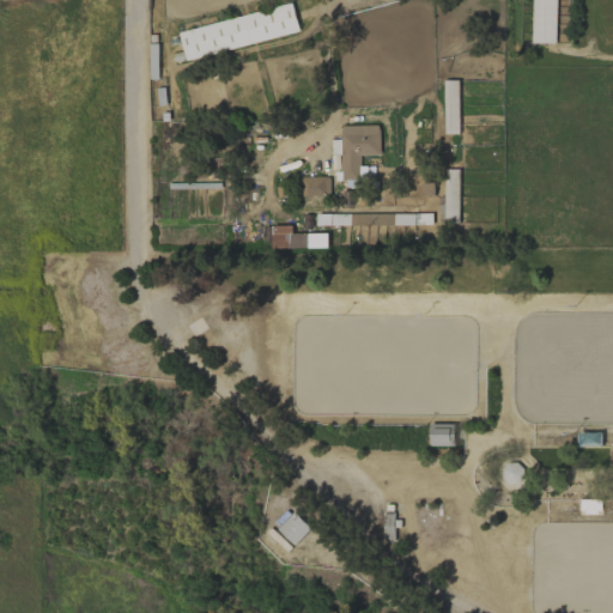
[(532,0),(530,42),(556,43),(556,0),(532,0)]
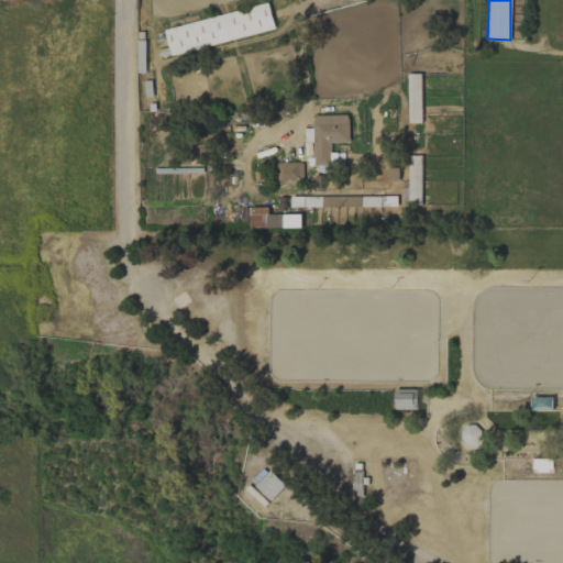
[(164,28),(169,55),(275,30),(268,3),(164,28)]
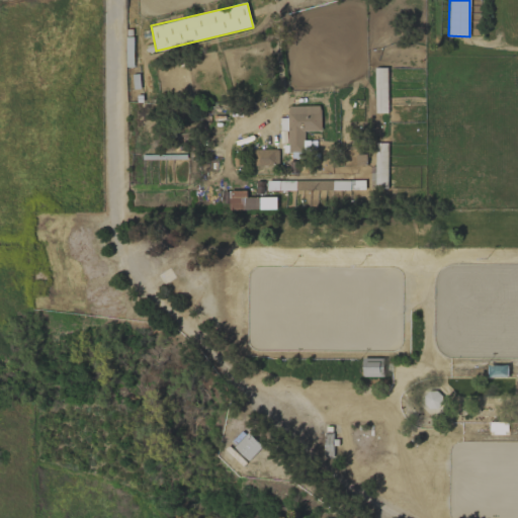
[(387,68),(374,68),(374,113),(387,113),(387,68)]
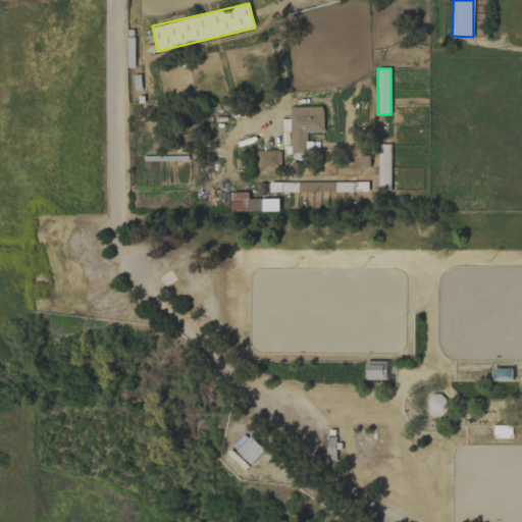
[(324,132),(323,106),(290,107),(292,153),(306,153),(306,132),(324,132)]
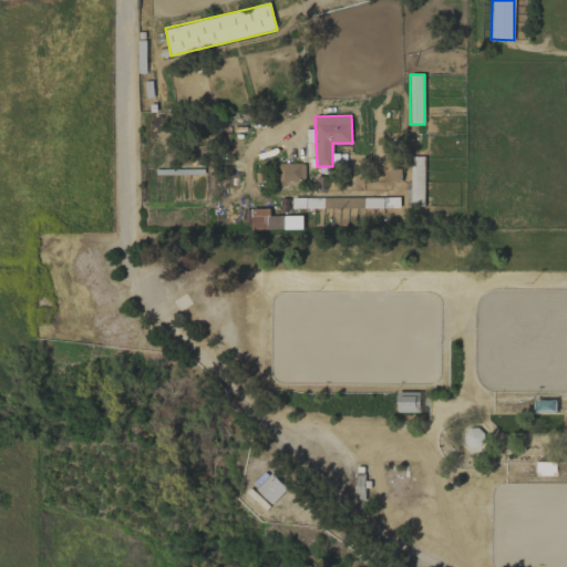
[(306,163),(277,164),(278,181),(306,181),(306,163)]
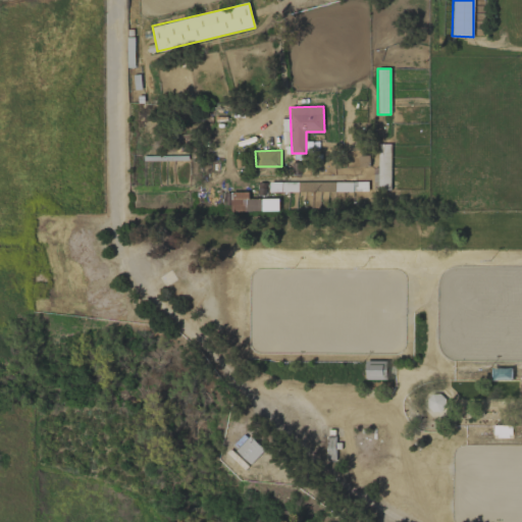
[(249,199),(249,192),(231,192),(232,211),(279,210),(279,199),(249,199)]
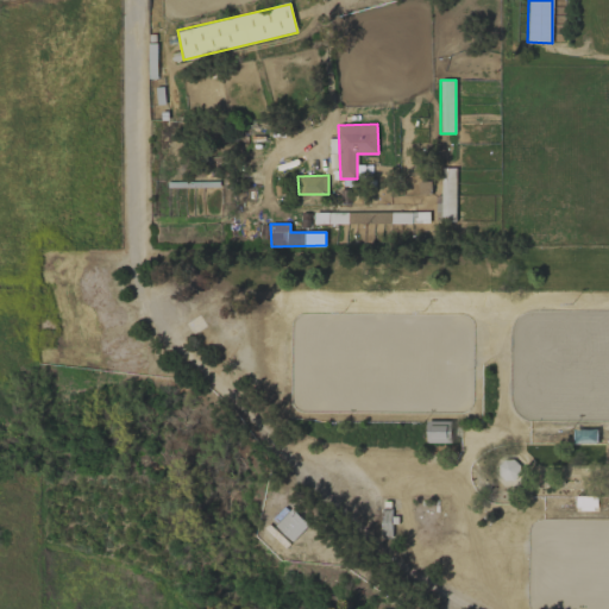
[(452,421),(427,420),(426,441),(451,443),(452,421)]
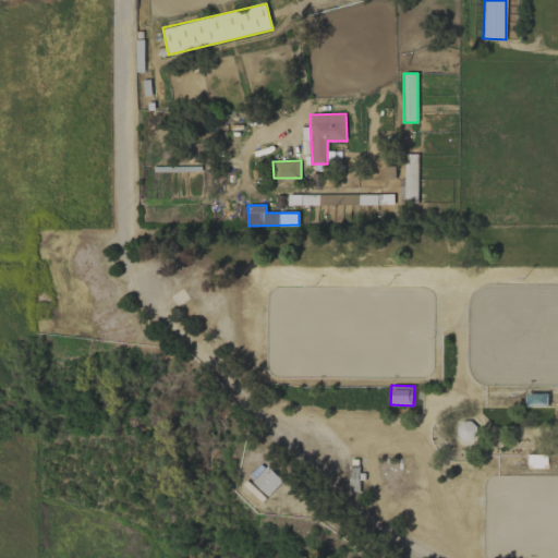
[(456,423),(457,438),(475,437),(474,422),(456,423)]
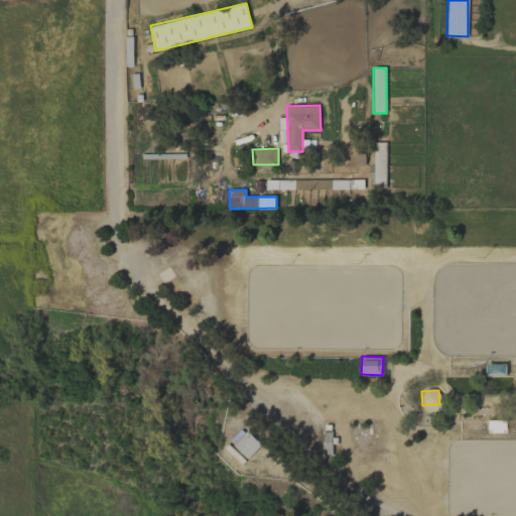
[(232,445),(247,460),(261,444),(246,430),(232,445)]
